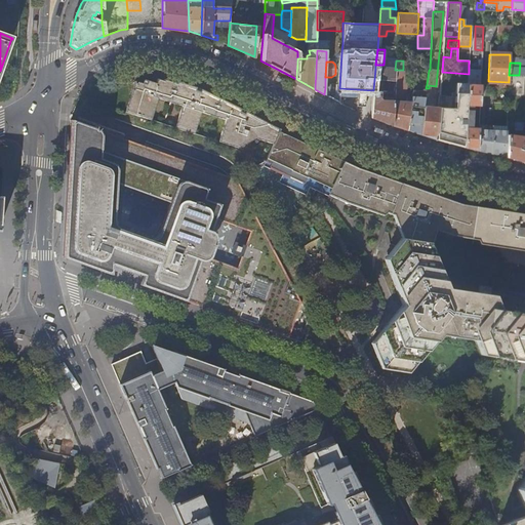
[(375,69),(374,80),(395,81),(395,70),(375,69)]
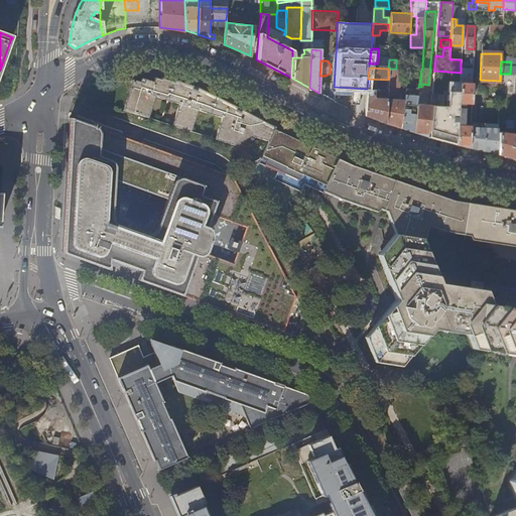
[(460,78),(473,79),(473,69),(461,68),(461,73),(460,78)]
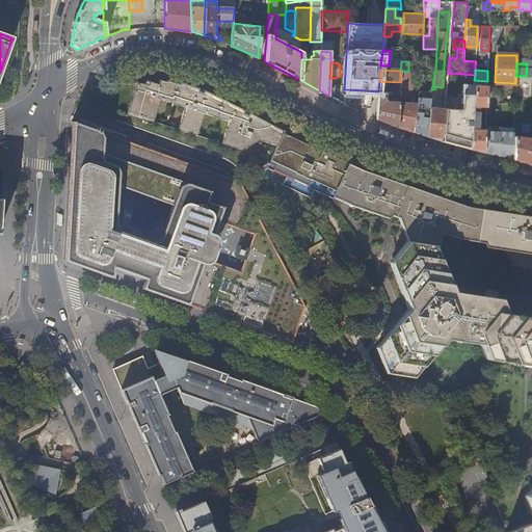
[(408,89),(408,81),(408,71),(400,71),(400,82),(399,89),(408,89)]
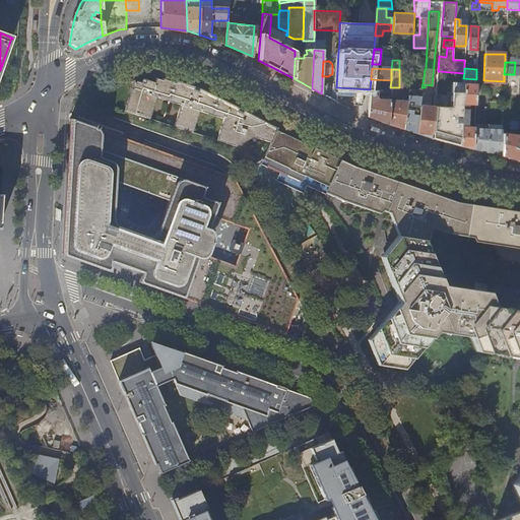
[(503,94),(519,94),(519,74),(514,74),(504,74),(504,81),(503,94)]
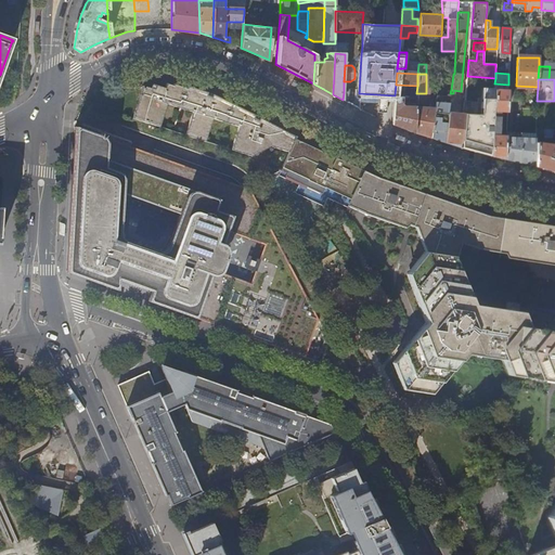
[(141,84),(140,87),(130,116),(132,117),(202,140),(237,151),(253,155),(262,176),(282,166),(294,140),(296,137),(275,126),(252,113),(252,115),(229,107),(231,102),(219,97),(204,91),(203,93),(184,88),(171,84),(170,85),(169,89),(163,87),(151,82),(150,87),(141,84)]
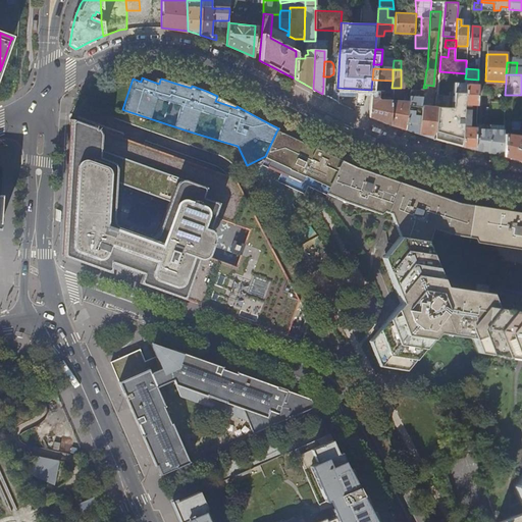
[(392,91),(392,97),(400,98),(400,93),(403,93),(404,80),(401,80),(401,88),(392,88),(392,91)]
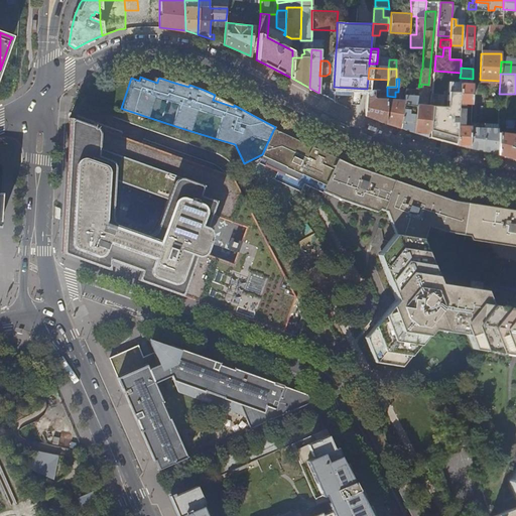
[(459,97),(460,84),(460,82),(441,81),(440,85),(440,108),(431,107),(429,128),(445,130),(448,96),(458,97),(459,97)]
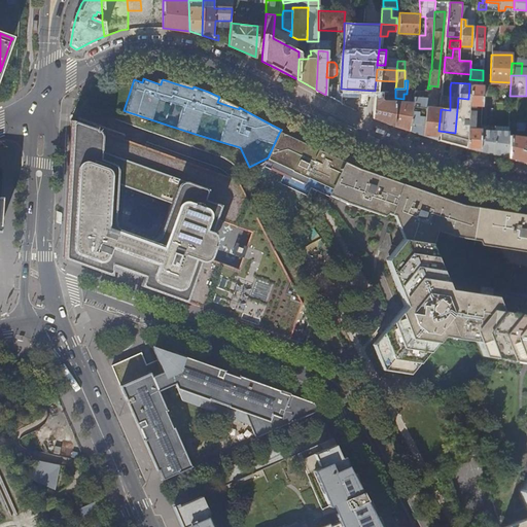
[(465,148),(479,151),(480,129),(478,129),(472,119),(473,105),(481,106),(482,85),(469,85),(468,99),(468,105),(467,118),(466,133),(465,148)]
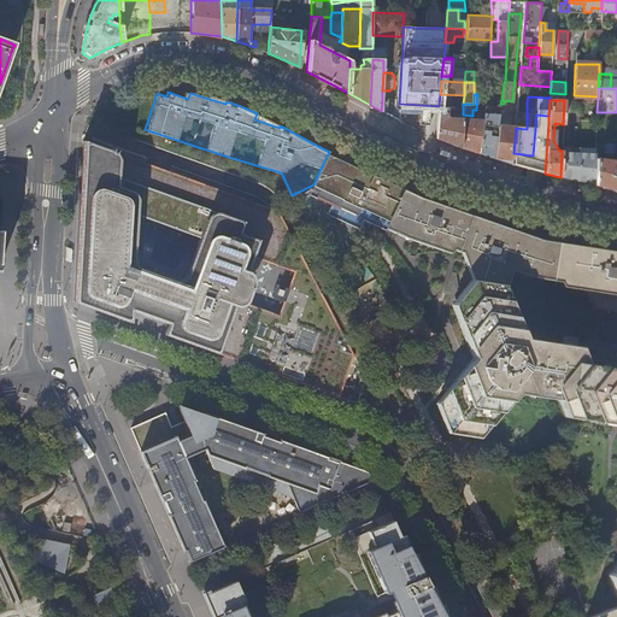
[(381,111),(399,121),(399,104),(382,103),(381,111)]
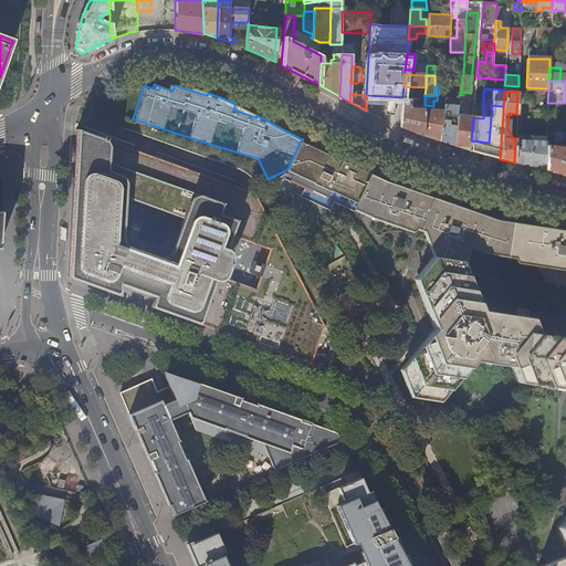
[(407,129),(423,136),(425,108),(425,105),(425,98),(402,97),(400,127),(407,129)]
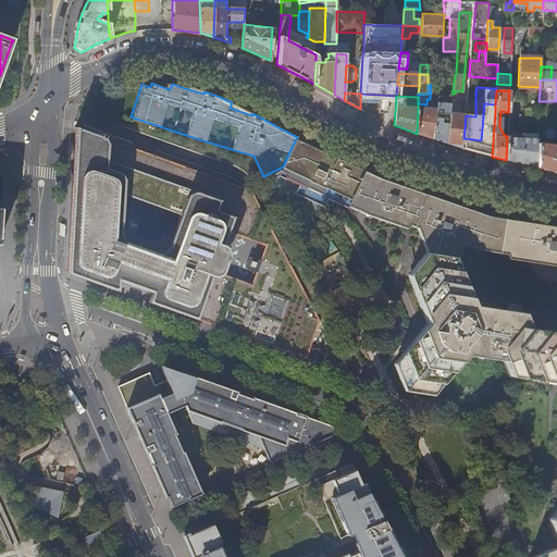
[(436,109),(450,110),(452,98),(437,96),(436,108),(436,109)]
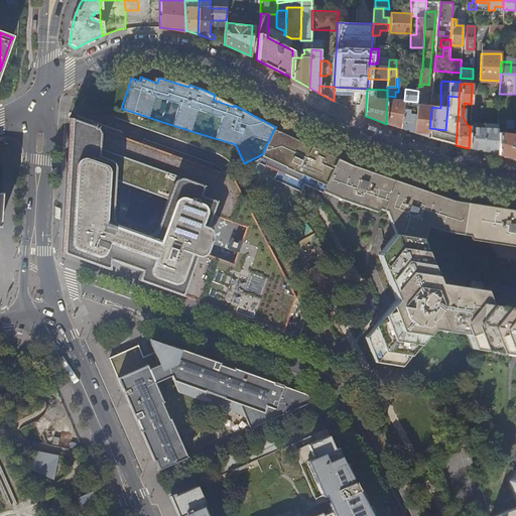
[(234,107),(234,105),(215,95),(213,100),(234,107)]
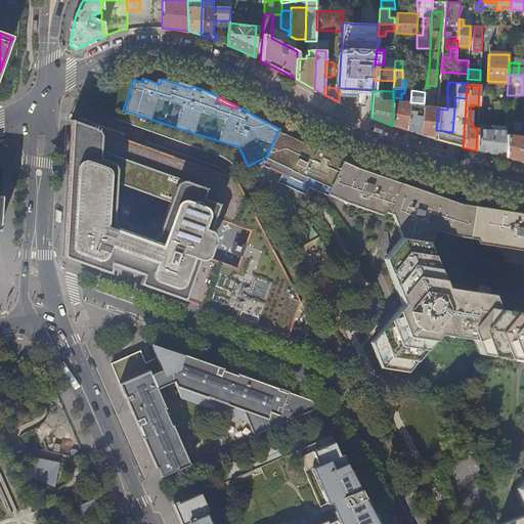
[(459,132),(464,132),(465,118),(466,104),(456,103),(457,99),(465,100),(465,98),(455,97),(452,132),(459,132)]
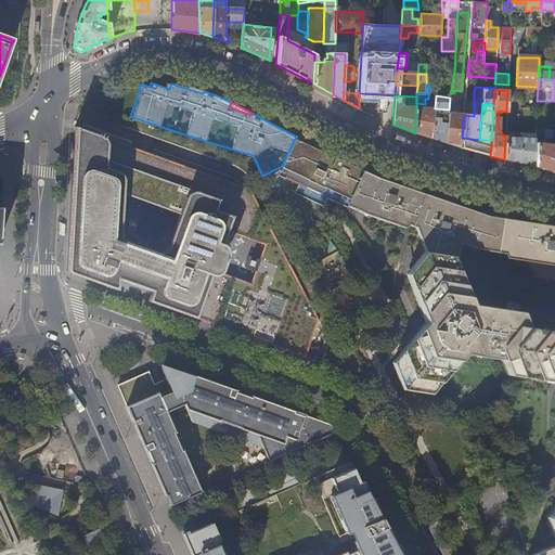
[(415,133),(430,139),(435,108),(416,106),(415,133)]
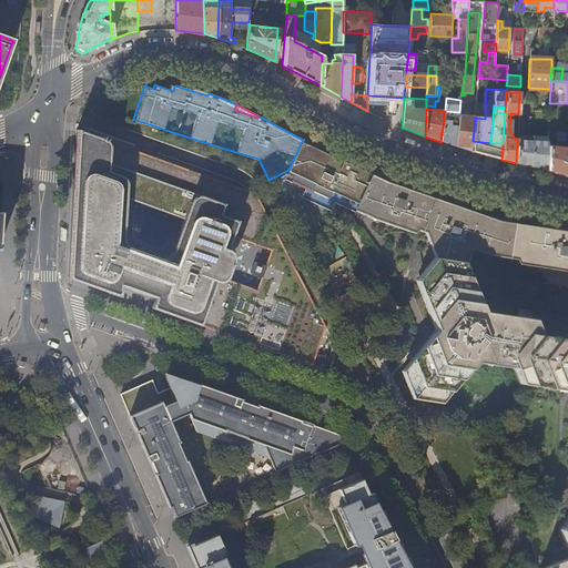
[(440,142),(455,146),(458,115),(459,112),(445,111),(440,142)]
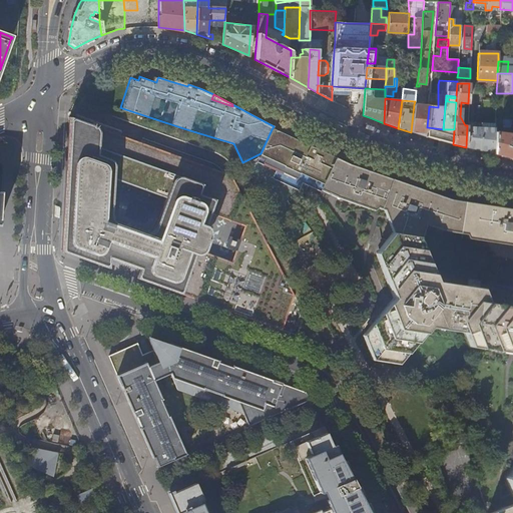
[(411,132),(426,137),(427,127),(429,106),(429,105),(414,104),(411,132)]
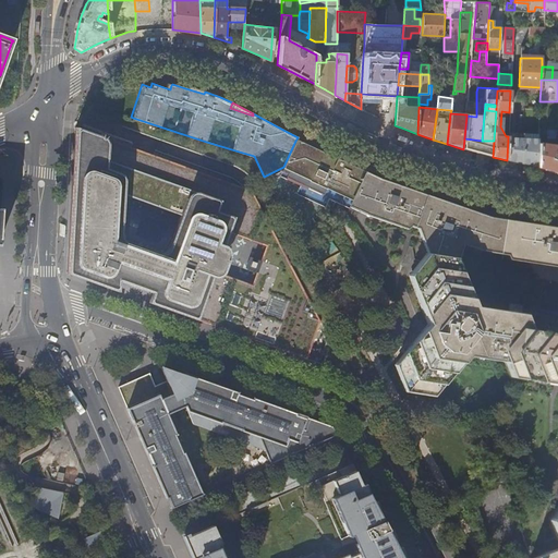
[(540,114),(538,129),(552,130),(553,116),(540,114)]
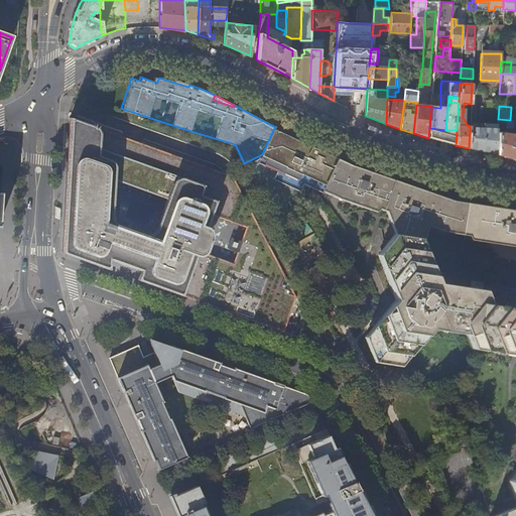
[(127,258),(143,264),(137,280),(151,285),(181,296),(187,298),(192,300),(202,303),(221,310),(263,326),(283,333),(296,299),(232,177),(225,174),(122,137),(105,131),(73,119),(69,118),(69,122),(69,126),(68,131),(62,223),(62,253),(83,261),(109,270),(110,252),(127,258)]
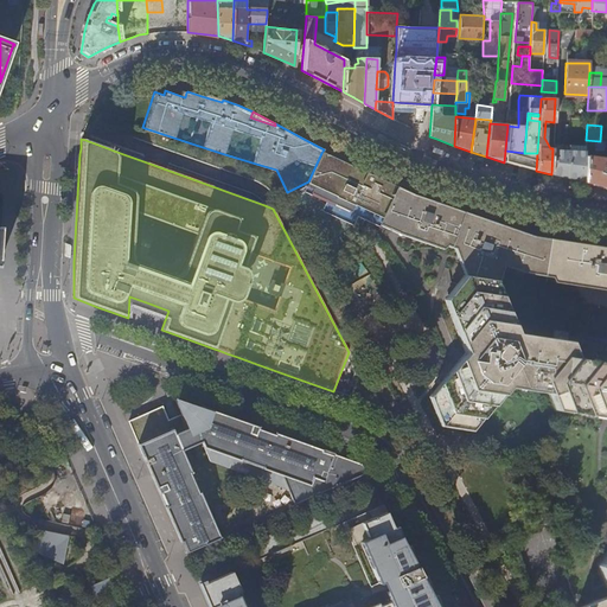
[(588,157),(606,158),(606,140),(600,141),(586,140),(586,145),(586,151),(589,149),(588,157)]
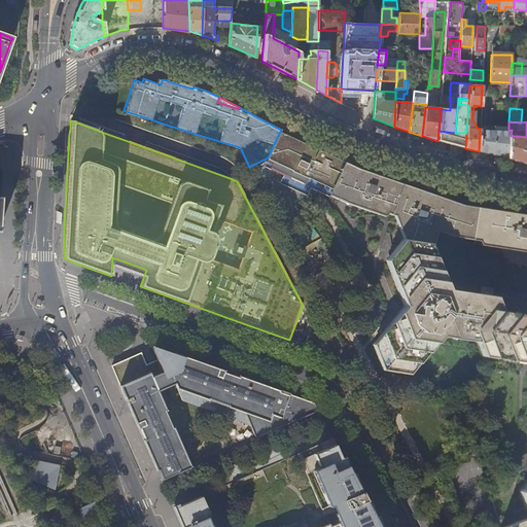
[(492,141),(493,126),(480,125),(480,129),(479,151),(487,153),(487,151),(488,141),(492,141)]
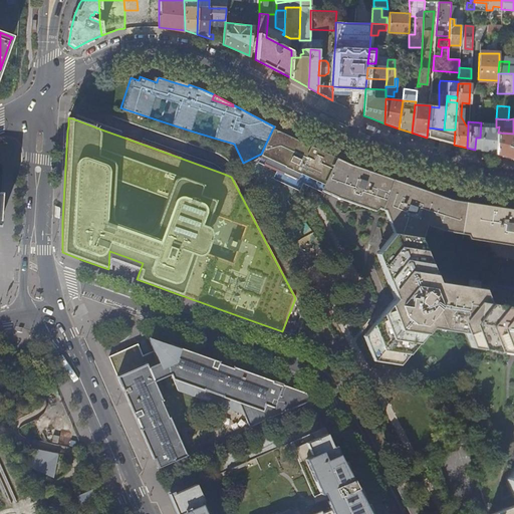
[(484,152),(495,154),(496,127),(496,122),(481,122),(480,138),(480,149),(484,149),(484,152)]
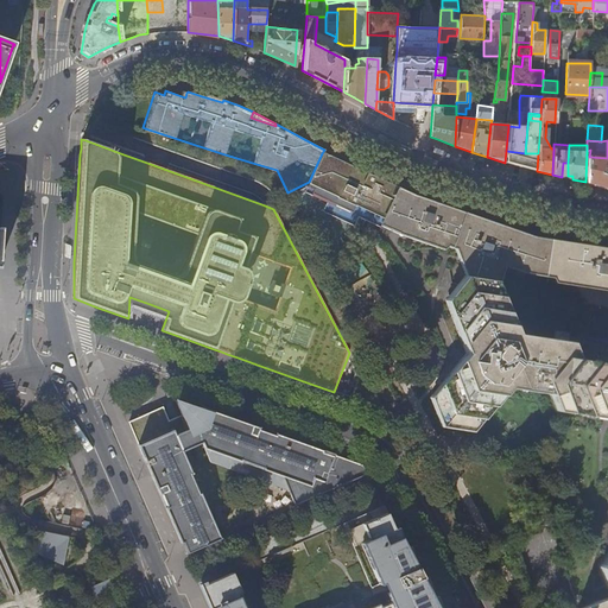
[(586,182),(607,188),(607,158),(589,157),(590,150),(587,151),(586,182)]
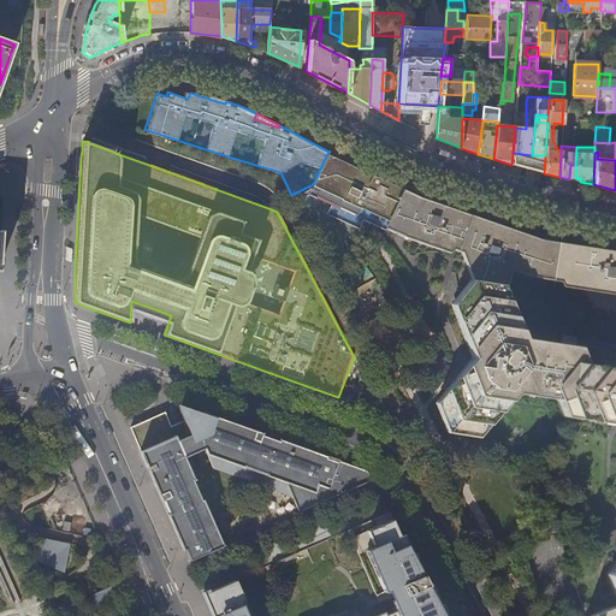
[(402,191),(326,155),(313,184),(309,193),(332,203),(329,213),(357,226),(361,217),(371,220),(371,219),(386,226),(402,191)]
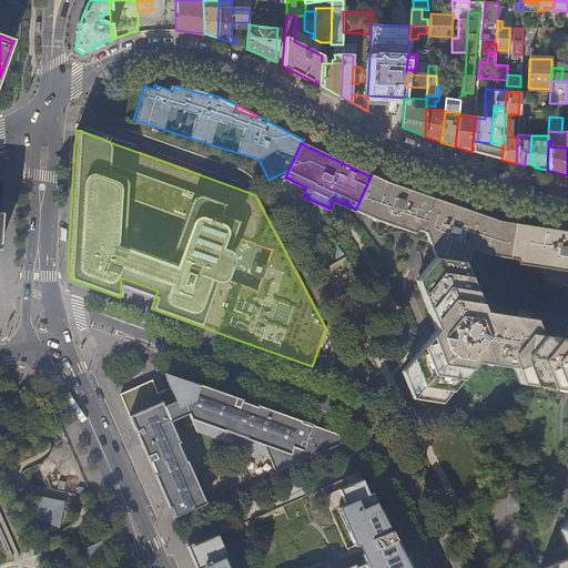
[(487,156),(501,160),(503,143),(497,143),(497,146),(492,145),(489,148),(487,156)]
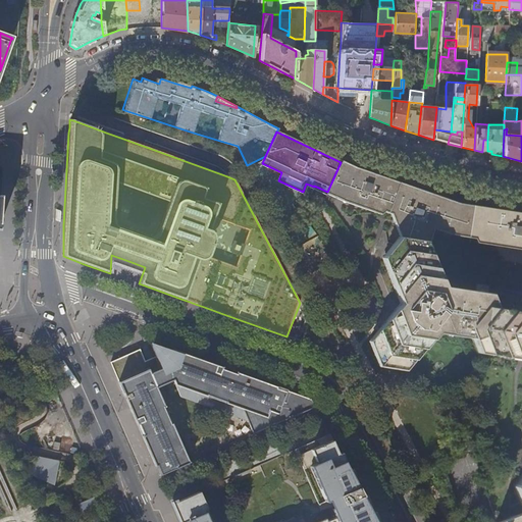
[(521,214),(504,212),(473,207),(471,207),(458,205),(448,201),(411,188),(402,185),(375,175),(359,170),(341,162),(327,192),(329,193),(341,198),(379,211),(383,209),(392,212),(398,236),(423,240),(428,223),(449,230),(467,233),(474,235),(476,240),(521,247),(521,214)]
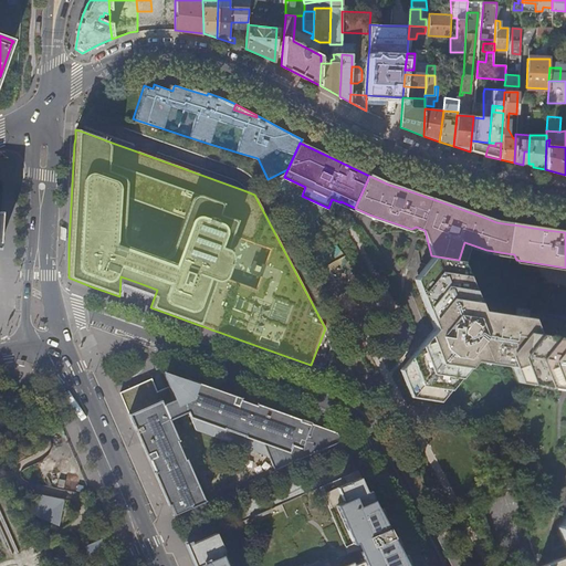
[(459,260),(431,255),(416,275),(435,325),(401,367),(411,392),(438,396),(471,356),(507,360),(503,352),(521,328),(536,331),(531,316),(478,310),(459,260)]
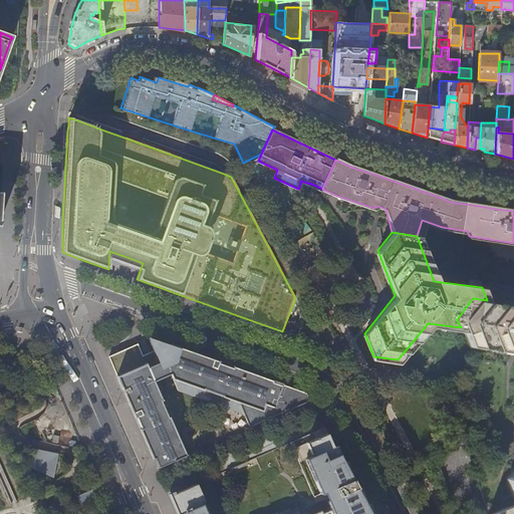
[(513,308),(488,304),(487,300),(473,298),(457,319),(461,327),(467,344),(513,350),(513,308)]
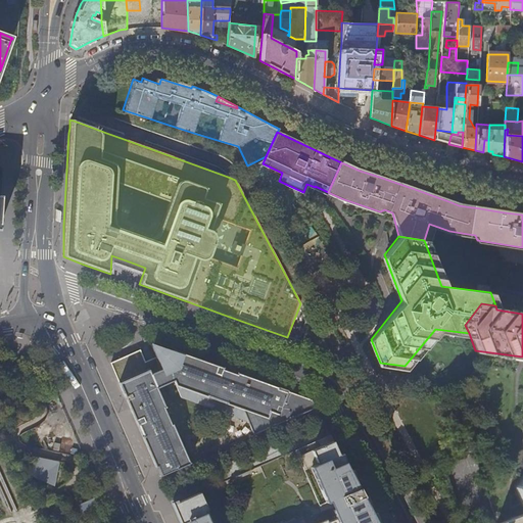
[(177,351),(173,350),(171,352),(157,347),(153,349),(156,358),(146,362),(136,353),(110,365),(124,394),(157,472),(159,477),(169,473),(189,464),(156,387),(174,380),(181,398),(247,423),(253,436),(271,428),(316,409),(312,400),(298,395),(286,391),(286,393),(276,389),(277,388),(267,384),(235,373),(205,363),(177,351)]
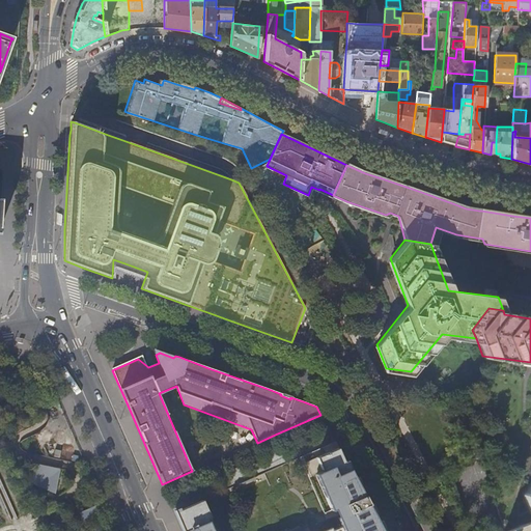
[(381,530),(365,501),(346,466),(335,443),(315,451),(299,458),(308,479),(315,476),(330,511),(339,507),(346,525),(332,530),(216,530),(202,500),(176,511),(174,512),(182,530),(381,530)]
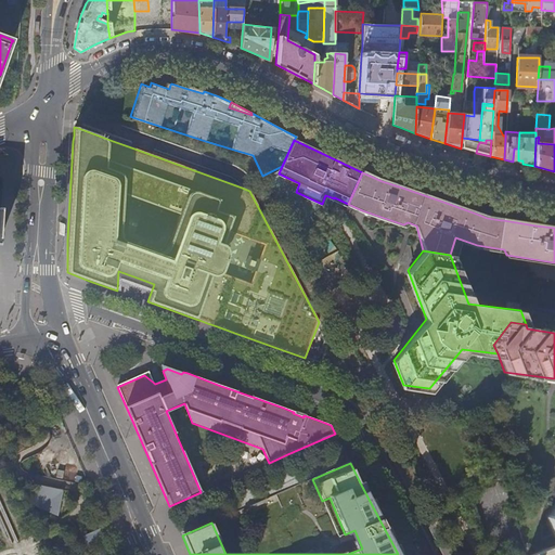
[(57,516),(63,490),(37,485),(31,504),(57,516)]
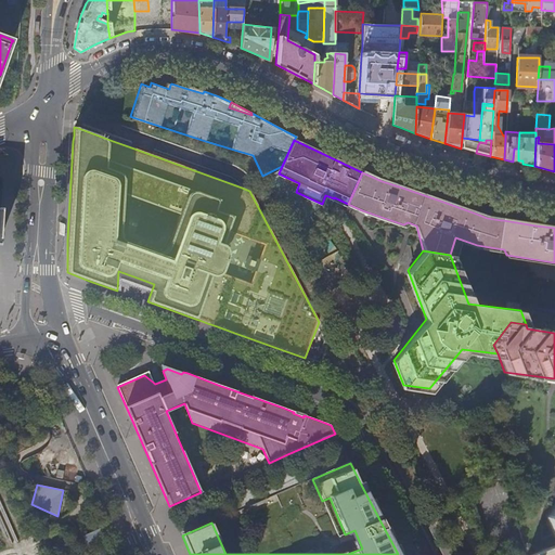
[(554,505),(544,519),(553,543),(554,543),(554,505)]
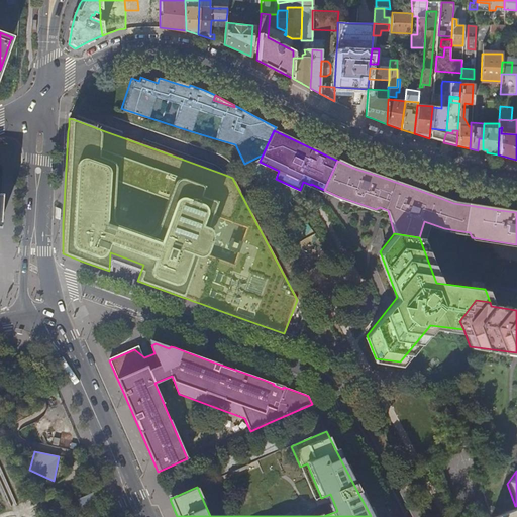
[(516,516),(516,506),(515,506),(490,516),(516,516)]
